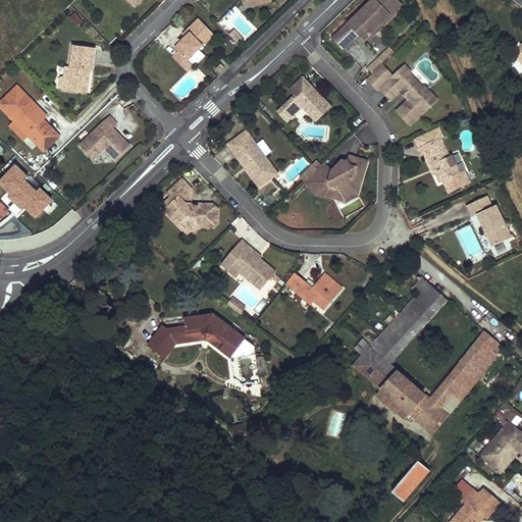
[(397,0),(372,0),(332,40),(344,50),(345,49),(358,36),(364,42),(392,15),(387,10),(397,0)]
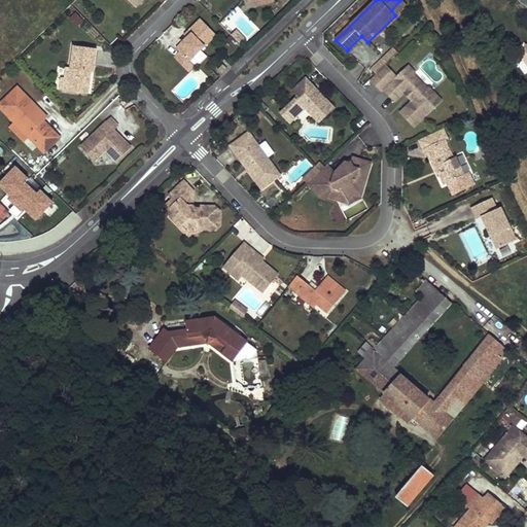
[(395,15),(407,4),(401,0),(400,0),(391,10),(395,15)]
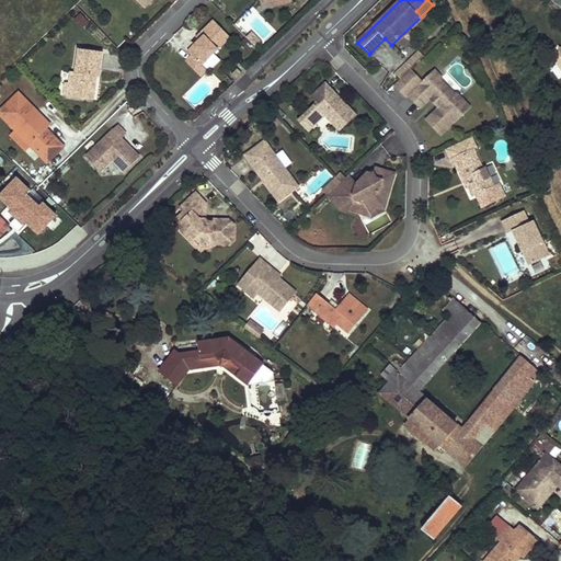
[(82,26),(88,20),(79,12),(73,19),(82,26)]
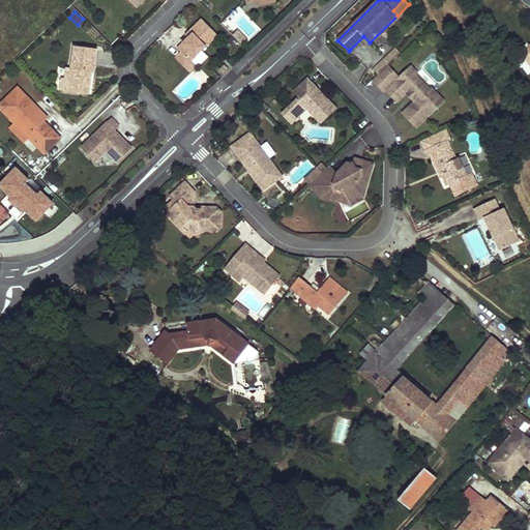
[(192,62),(217,35),(202,20),(190,31),(193,34),(188,38),(178,49),(181,53),(176,58),(189,72),(196,66),(192,62)]
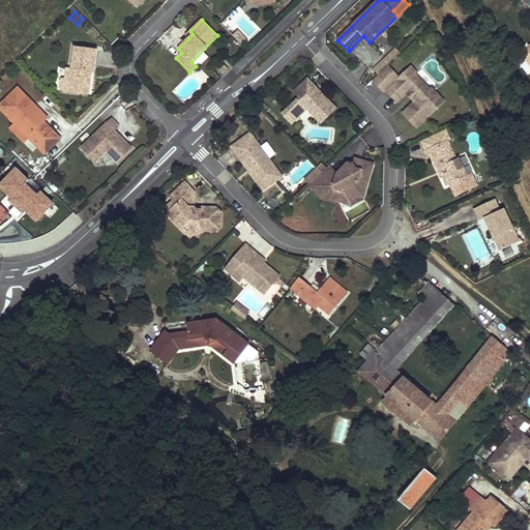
[(97,50),(97,49),(74,46),(70,68),(68,67),(65,91),(84,93),(87,71),(92,71),(94,72),(97,50)]
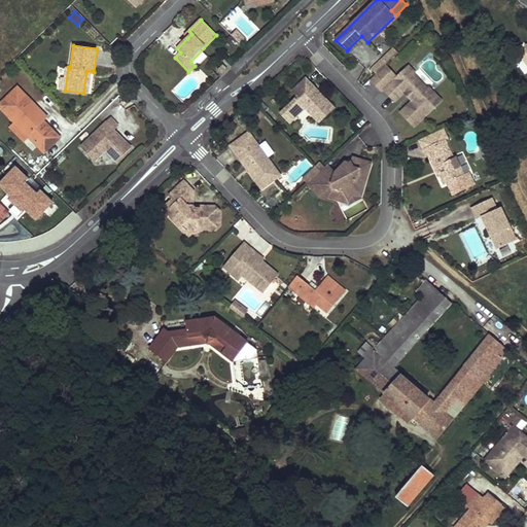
[(392,59),(398,53),(394,48),(388,54),(392,59)]
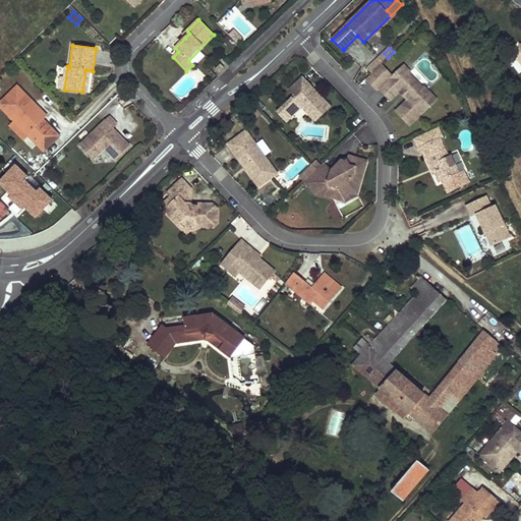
[(378,68),(388,58),(384,53),(373,63),(378,68)]
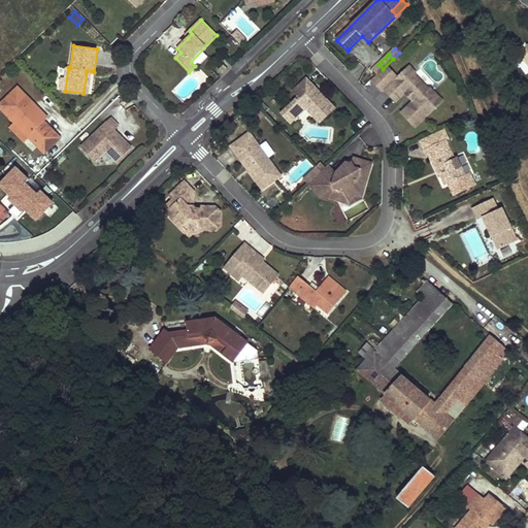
[(224,64),(218,69),(222,74),(228,69),(224,64)]
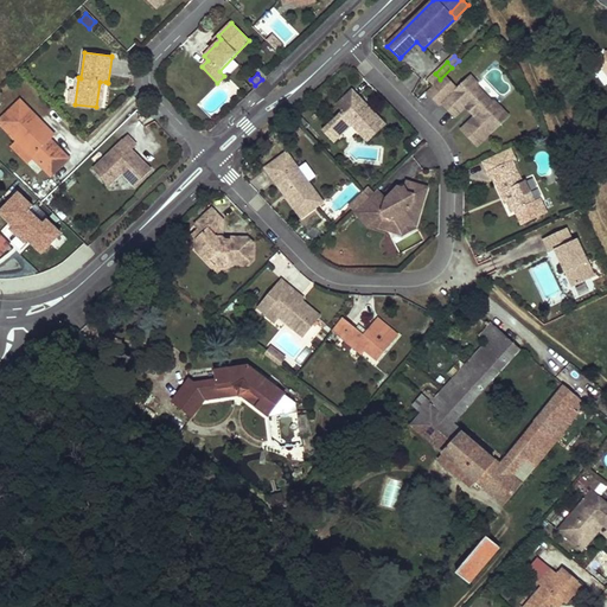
[(440,80),(435,74),(428,81),(434,85),(440,80)]
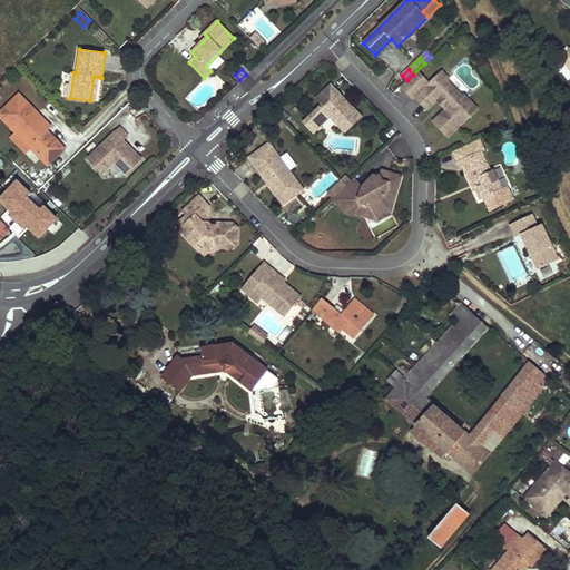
[(450,106),(446,109),(443,112),(459,128),(470,117),(457,102),(454,102),(441,89),(441,86),(434,79),(422,91),(410,78),(408,80),(401,86),(414,99),(415,97),(428,109),(438,100),(441,96),(450,106)]
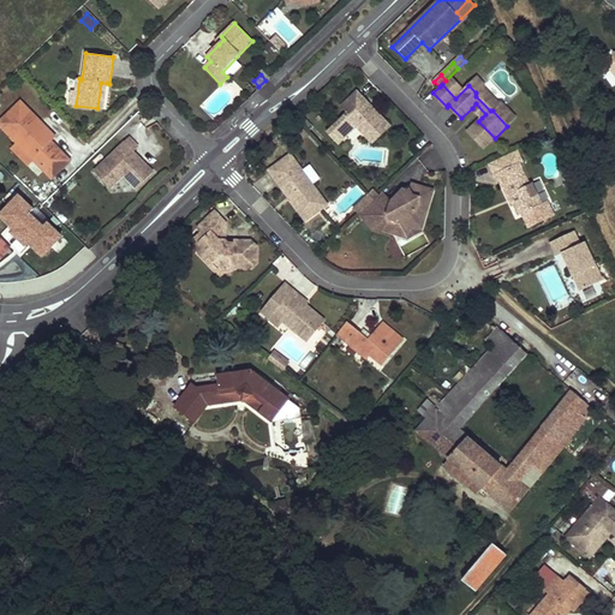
[(357,126),(369,138),(376,131),(381,136),(390,126),(374,108),(369,108),(365,111),(363,108),(368,102),(357,91),(341,107),(347,113),(327,132),(338,144),(357,126)]
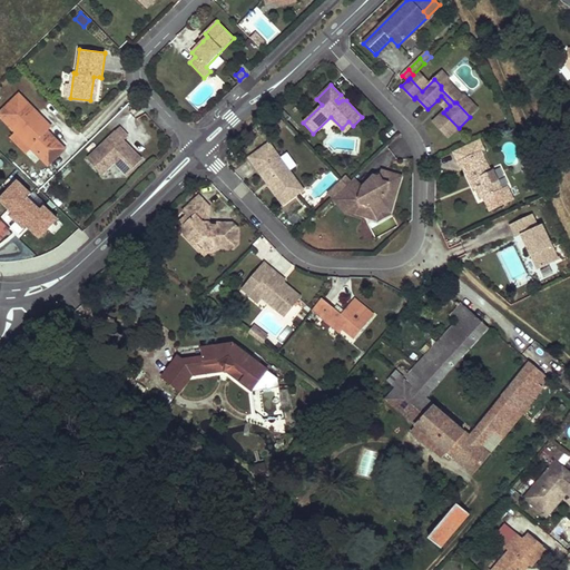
[(0,115),(48,165),(65,149),(48,131),(51,128),(20,95),(0,114),(0,115)]
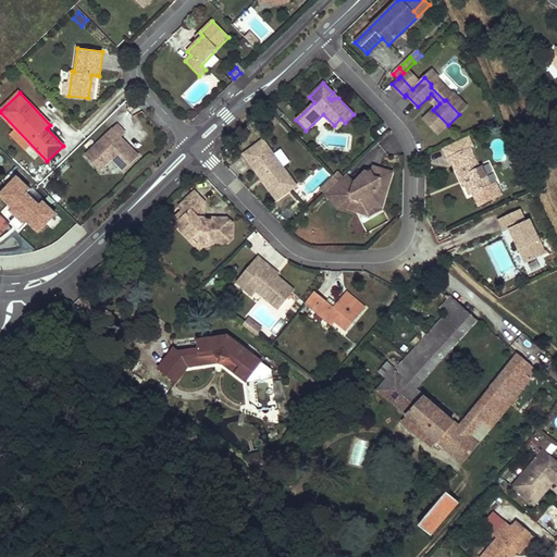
[(440,103),(431,94),(428,98),(436,107),(440,103)]
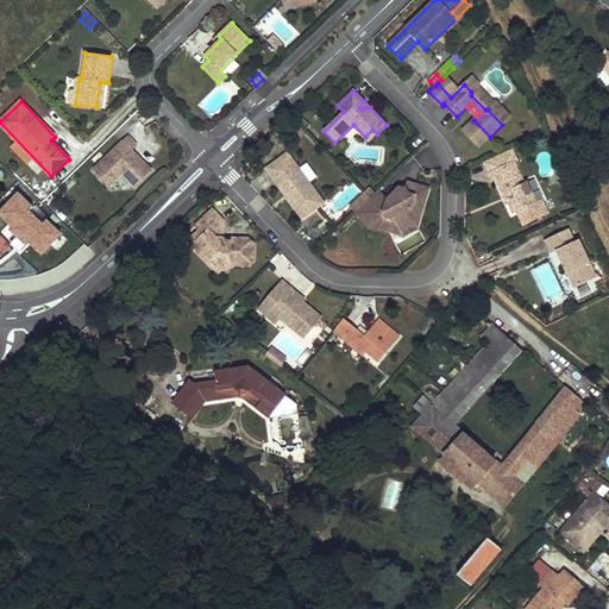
[(369,142),(377,135),(372,130),(365,137),(369,142)]
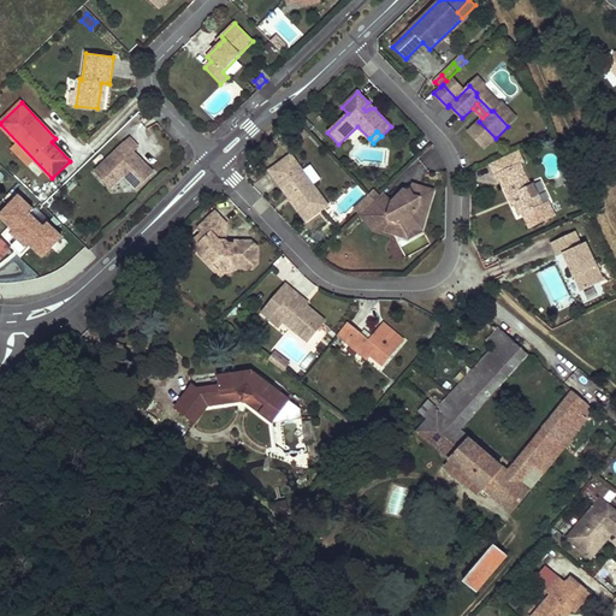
[(137,148),(129,138),(100,167),(116,184),(124,176),(137,189),(153,173),(136,155),(134,158),(130,155),(134,153),(137,148)]
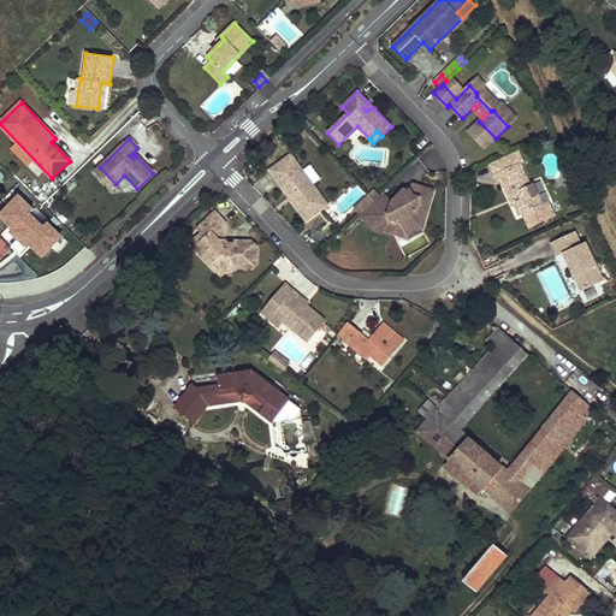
[(533,191),(521,164),(523,163),(519,150),(490,164),(499,184),(503,183),(510,200),(513,199),(519,212),(523,221),(546,211),(535,190),(533,191)]
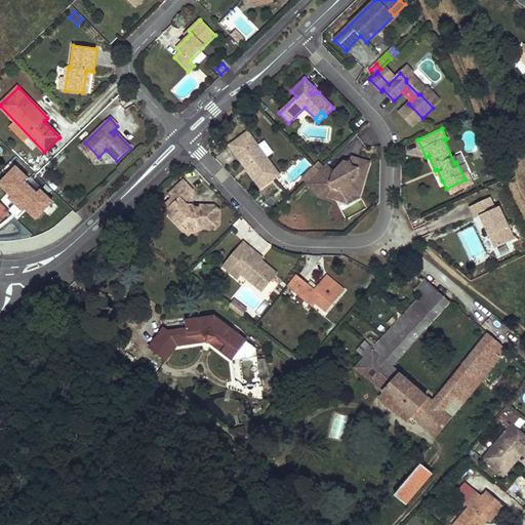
[(248,170),(261,189),(280,175),(248,131),(230,145),(239,158),(241,156),(250,169),(248,170)]
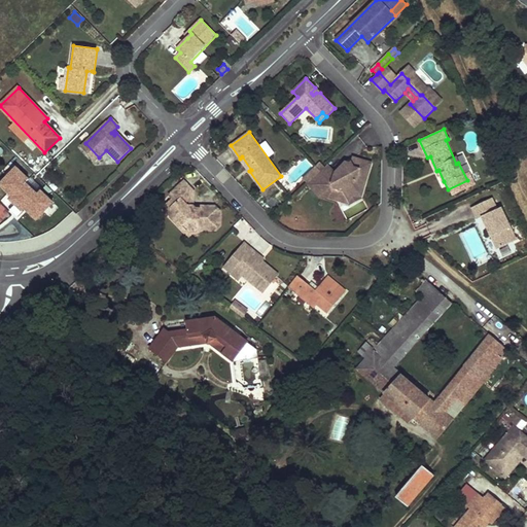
[(99,157),(85,143),(81,147),(95,162),(99,157)]
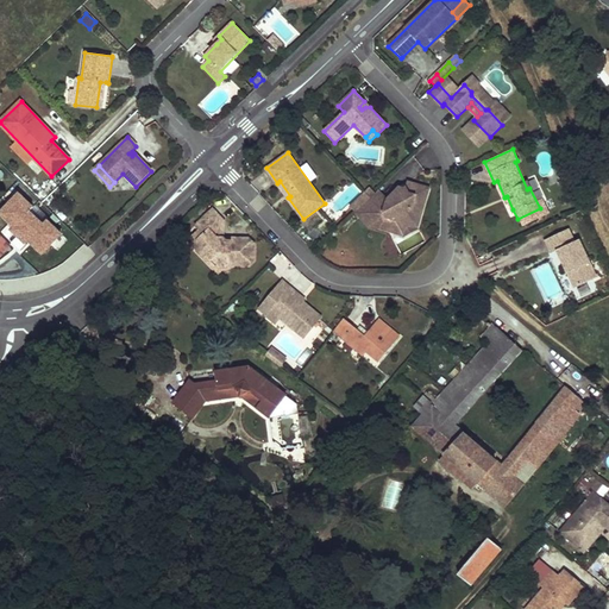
[(419,221),(429,188),(407,180),(407,186),(406,187),(400,187),(396,198),(397,199),(395,202),(394,200),(391,202),(388,199),(380,189),(376,193),(371,198),(370,198),(366,202),(356,212),(370,227),(371,226),(372,226),(382,220),(393,224),(397,233),(419,221)]
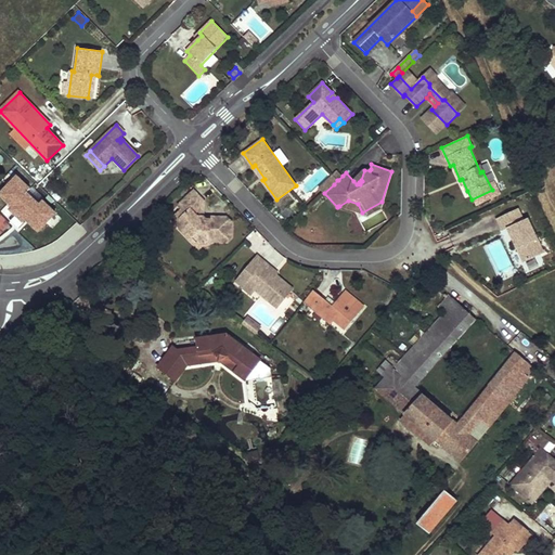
[(253,167),(262,180),(265,179),(255,165),(253,167)]
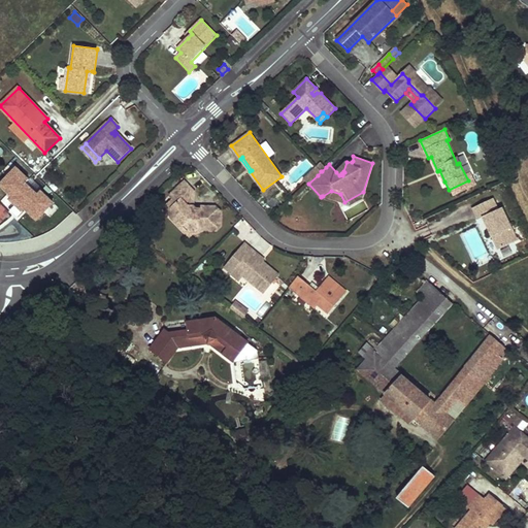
[(322,171),(326,167),(321,162),(317,166),(322,171)]
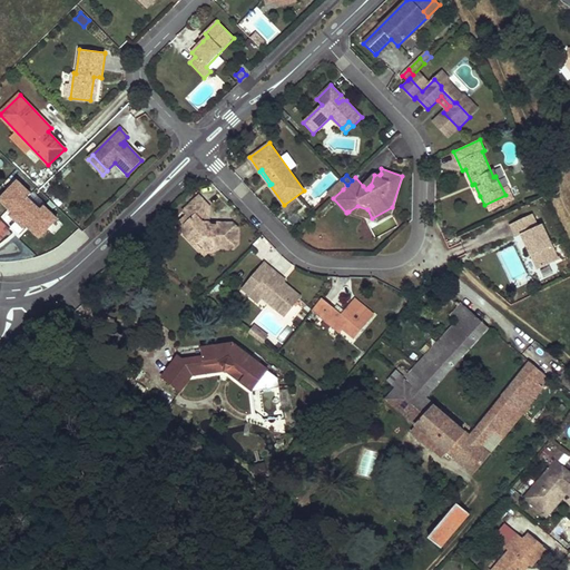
[(374,175),(363,186),(366,189),(369,187),(370,189),(372,186),(371,185),(374,175)]
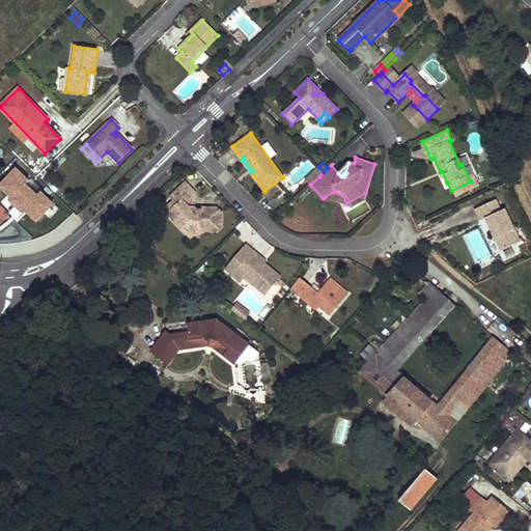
[(0,178),(0,191),(33,223),(53,202),(14,164),(0,178)]
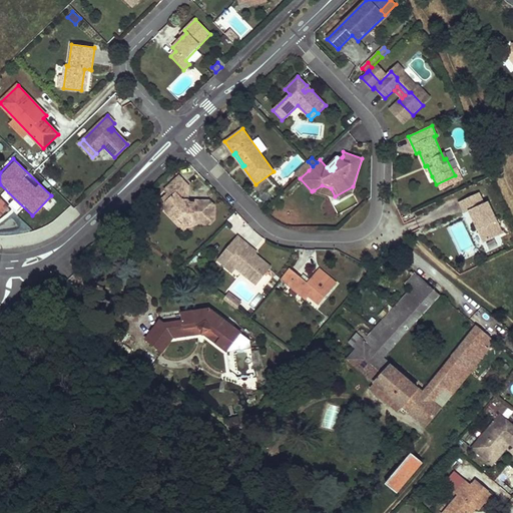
[(308,162),(304,165),(309,170),(312,166),(308,162)]
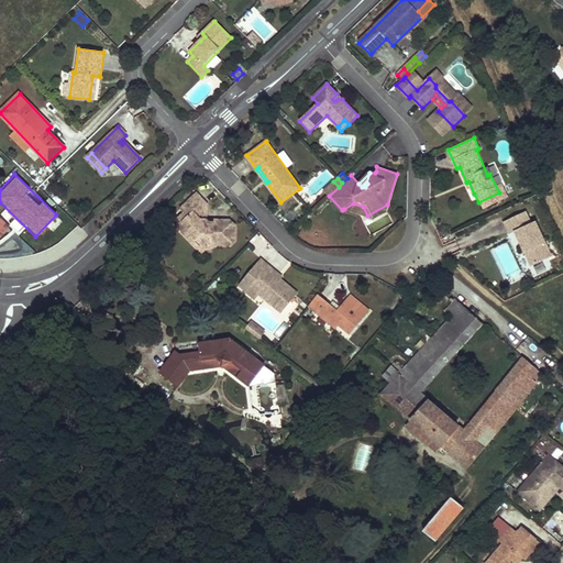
[(333,181),(323,191),(329,196),(339,187),(333,181)]
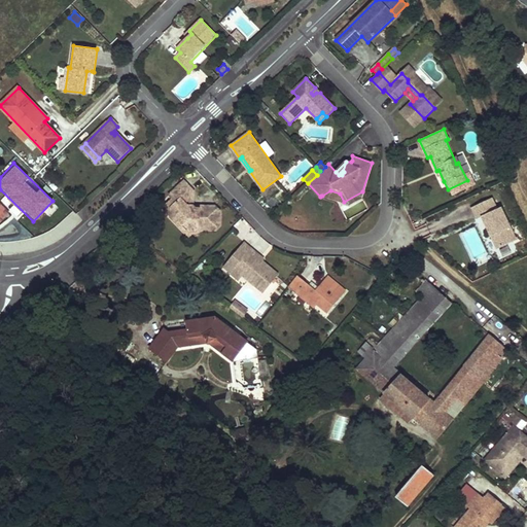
[(195,191),(184,180),(169,195),(173,199),(177,203),(171,208),(171,217),(178,225),(188,225),(188,232),(196,232),(200,227),(202,230),(215,230),(220,225),(220,211),(215,206),(203,206),(200,208),(197,208),(194,206),(195,191)]
